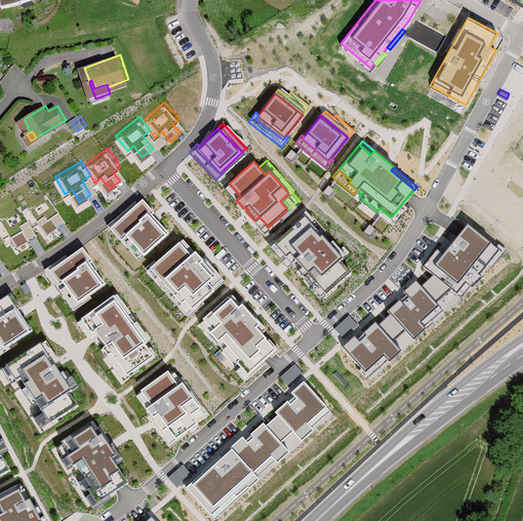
[(240,196),(229,184),(230,182),(228,179),(222,185),(236,200),(240,196)]
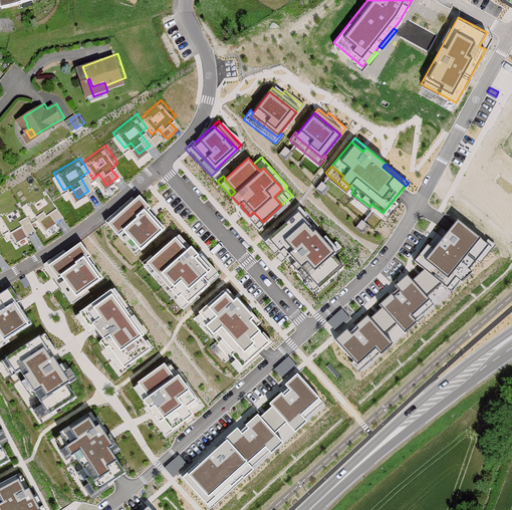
[(29,213),(33,220),(39,215),(48,226),(58,218),(52,209),(59,204),(46,186),(23,203),(29,213)]
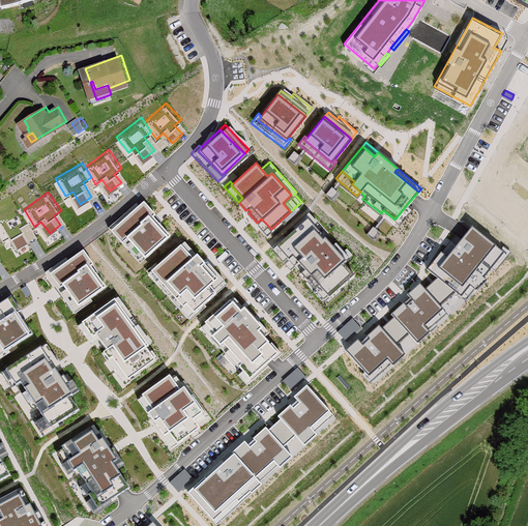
[(152,214),(154,212),(143,200),(112,227),(141,260),(170,234),(152,214)]
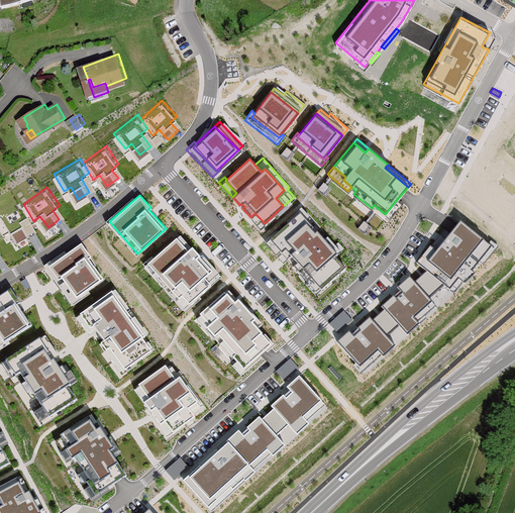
[(105,221),(136,254),(137,253),(109,221),(135,198),(133,196),(105,221)]
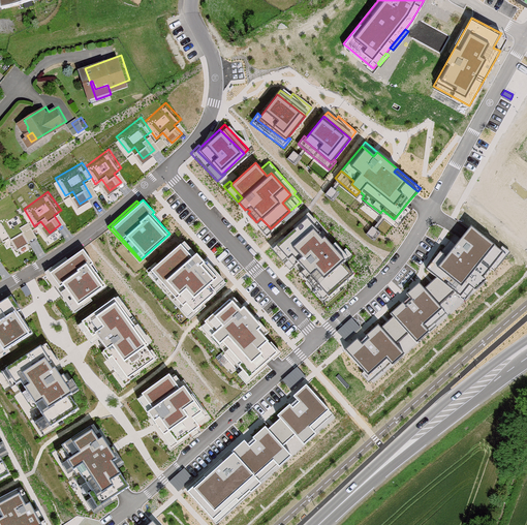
[(382,210),(380,213),(396,226),(412,206),(408,202),(394,219),(382,210)]
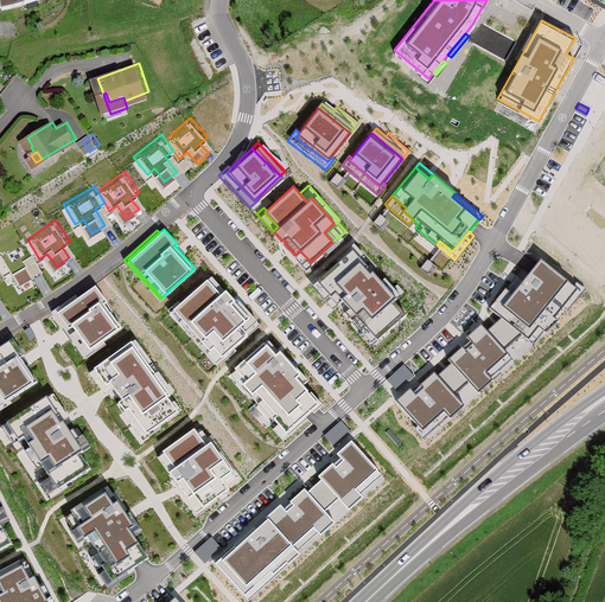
[(21,281),(36,273),(26,256),(34,251),(27,239),(24,234),(0,248),(0,262),(6,271),(13,267),(21,281)]
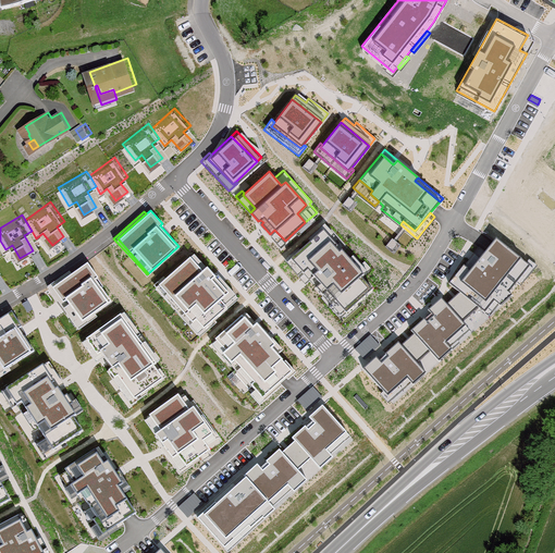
[(307,236),(309,238),(320,229),(337,246),(340,248),(344,245),(323,221),(307,236)]
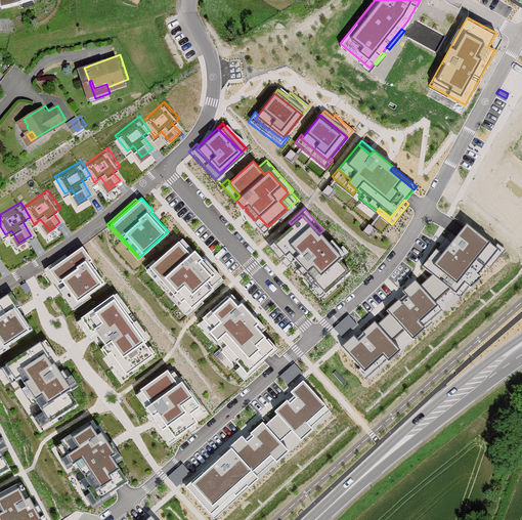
[(337,282),(349,271),(338,260),(341,257),(327,242),(321,236),(319,237),(315,233),(317,231),(301,215),(272,241),(285,254),(288,251),(301,264),(296,268),(302,275),(306,271),(324,292),(337,282)]
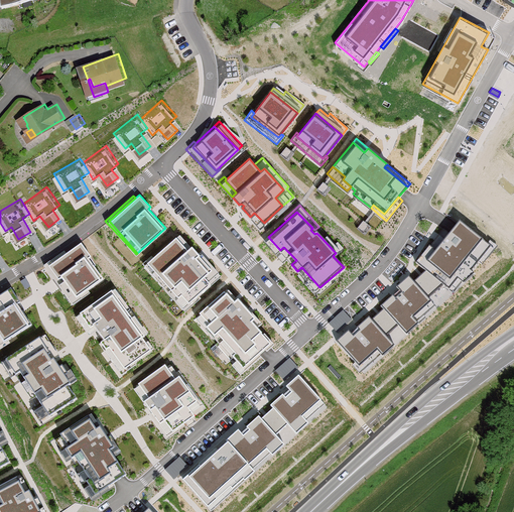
[(259,227),(264,223),(254,213),(250,217),(259,227)]
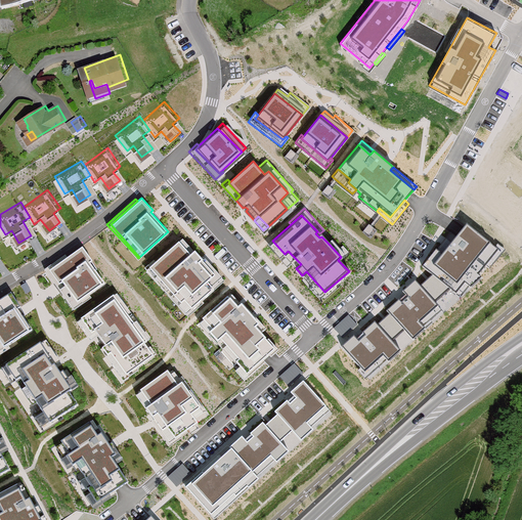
[(498,249),(467,223),(442,253),(436,248),(422,264),(432,273),(420,285),(415,278),(403,290),(406,293),(417,304),(409,310),(399,299),(399,298),(387,309),(389,311),(378,323),(375,320),(362,331),(362,332),(373,343),(366,348),(357,338),(354,334),(342,345),(364,371),(383,354),(385,356),(397,346),(392,340),(404,329),(409,335),(422,323),(420,321),(438,305),(435,301),(449,288),(455,293),(474,270),(478,273),(498,249)]
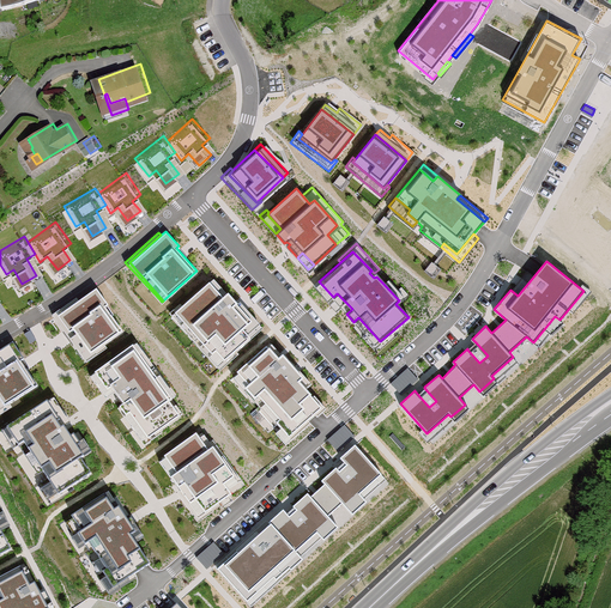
[(319,281),(327,274),(324,271),(310,283),(334,309),(339,305),(346,314),(352,309),(337,293),(333,297),(319,281)]
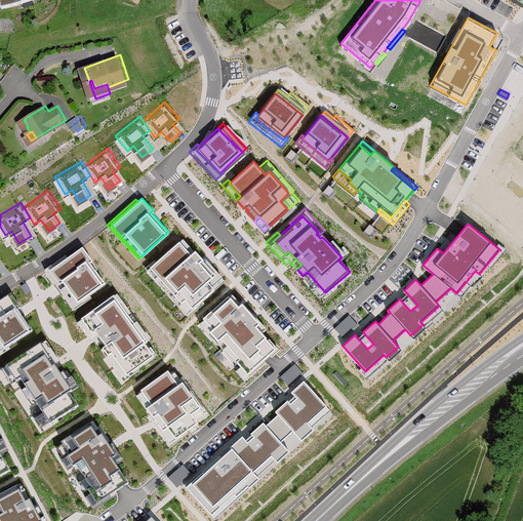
[(182,238),(178,241),(191,254),(194,251),(182,238)]
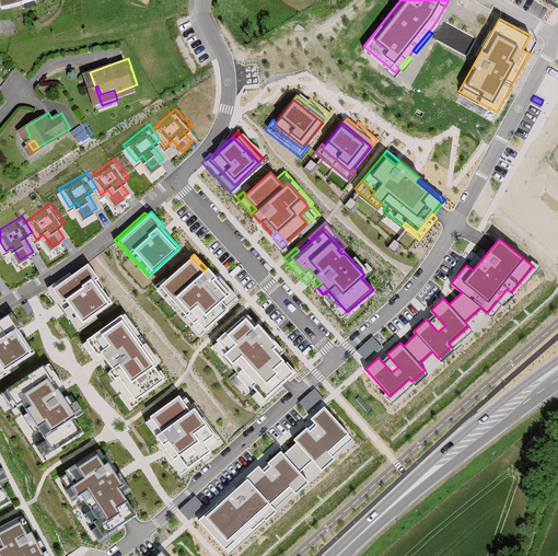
[(353,255),(349,258),(364,275),(372,267),(365,259),(361,264),(353,255)]
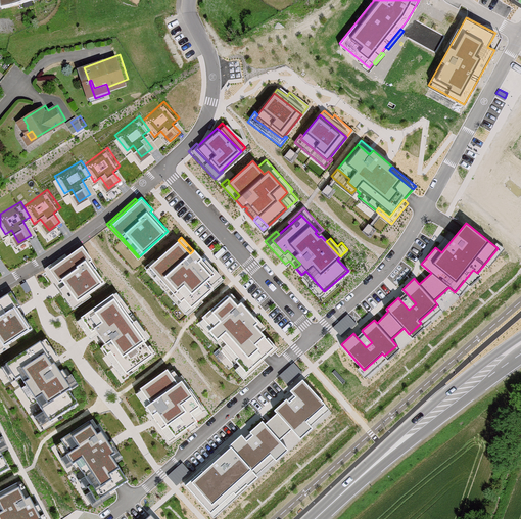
[(191,307),(212,287),(206,280),(214,273),(201,260),(193,250),(190,253),(178,240),(150,265),(162,279),(161,280),(169,289),(171,287),(175,291),(173,293),(181,302),(184,299),(191,307)]
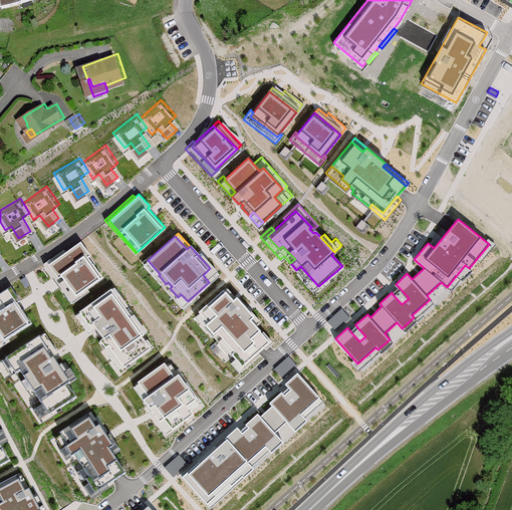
[(87,257),(90,255),(80,241),(50,263),(74,297),(102,277),(87,257)]
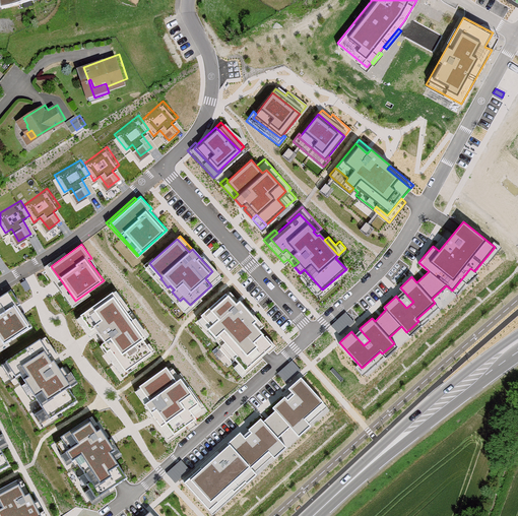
[(72,303),(75,301),(51,266),(66,255),(64,251),(46,264),(72,303)]
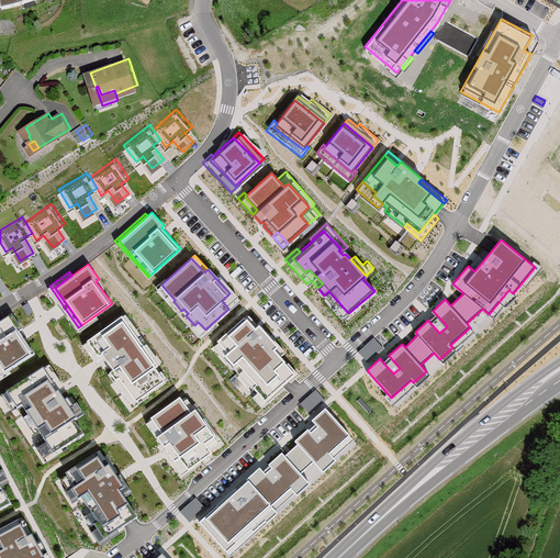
[(216,279),(230,293),(222,301),(228,309),(242,299),(221,276),(216,279)]
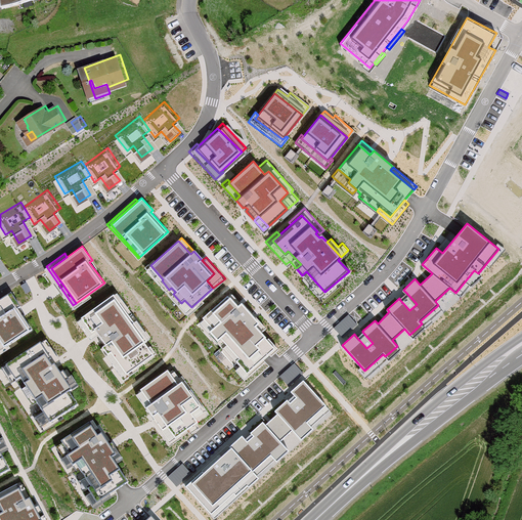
[(306,271),(302,275),(322,298),(338,284),(337,282),(324,292),(306,271)]
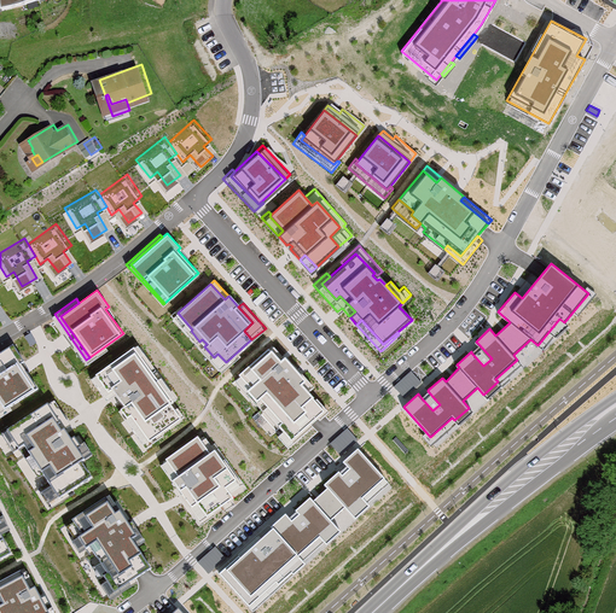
[(11,402),(39,385),(22,360),(25,358),(15,342),(0,349),(0,397),(5,406),(11,402)]
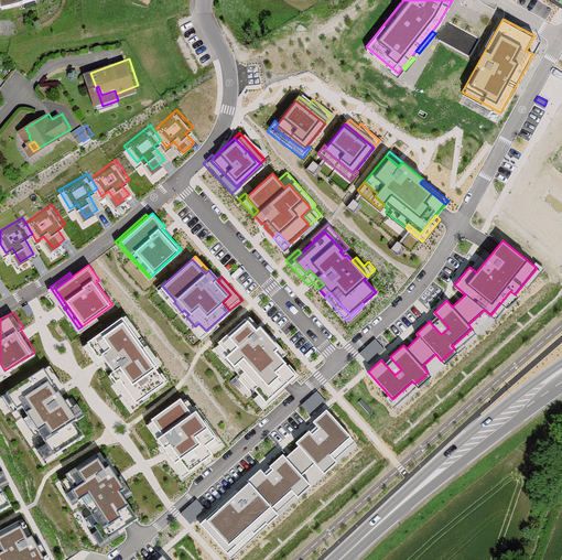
[(122,318),(134,334),(132,336),(136,342),(138,340),(144,348),(142,350),(148,359),(151,357),(158,367),(162,364),(126,314),(122,318)]
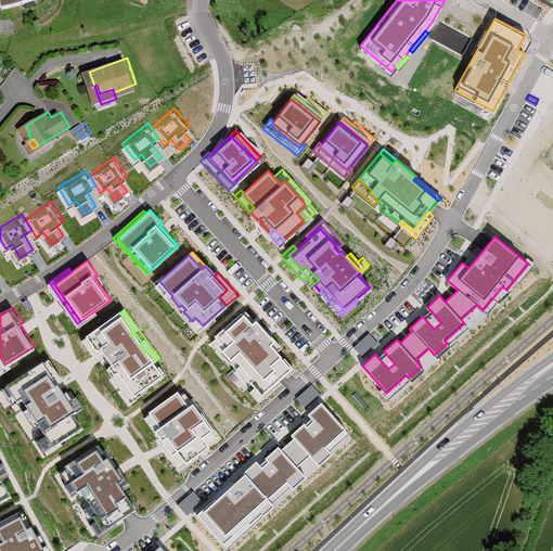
[(244,309),(240,312),(252,324),(255,321),(244,309)]
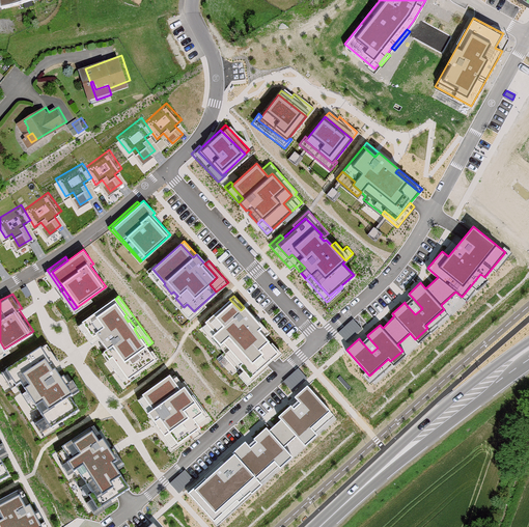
[(129,378),(156,360),(146,347),(148,345),(142,336),(139,338),(134,329),(136,328),(130,320),(128,322),(124,316),(127,314),(115,299),(83,321),(93,335),(98,333),(100,337),(108,348),(105,350),(110,358),(113,356),(129,378)]
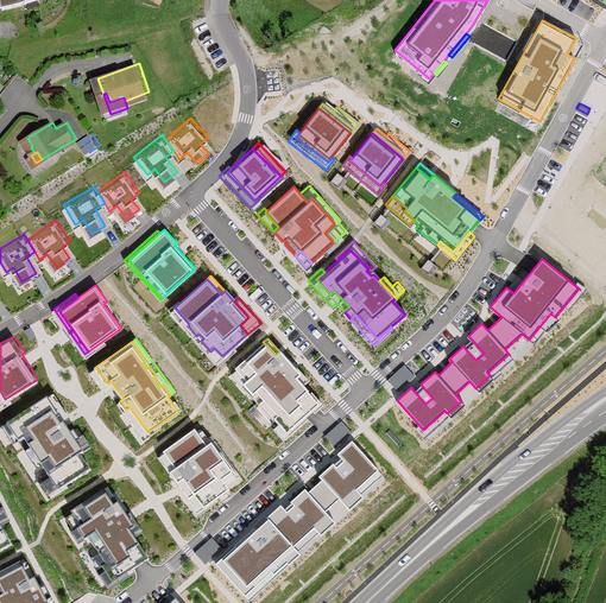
[(235,368),(247,382),(244,385),(258,400),(254,402),(271,421),(275,419),(279,424),(286,432),(319,402),(296,378),(300,374),(279,351),(276,355),(263,342),(235,368)]
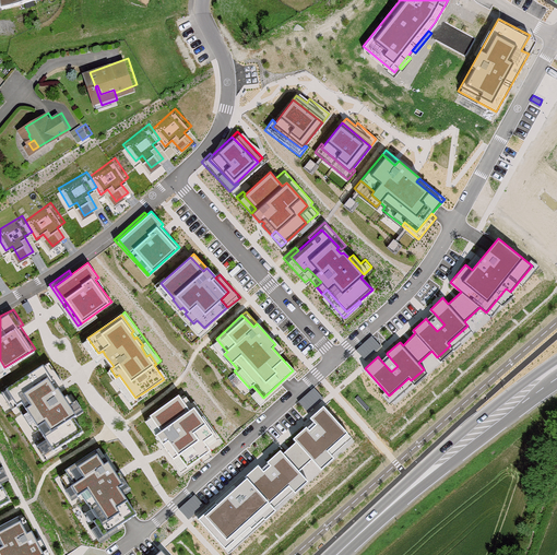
[(372,335),(356,349),(366,359),(381,346),(372,335)]
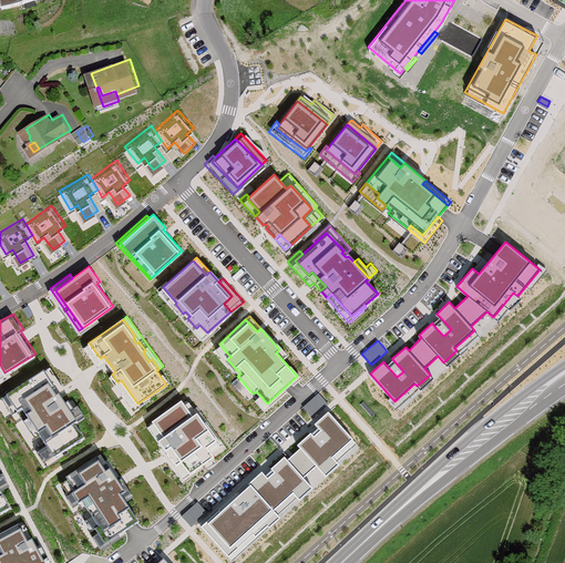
[(99,366),(106,360),(104,356),(100,358),(89,343),(84,346),(99,366)]
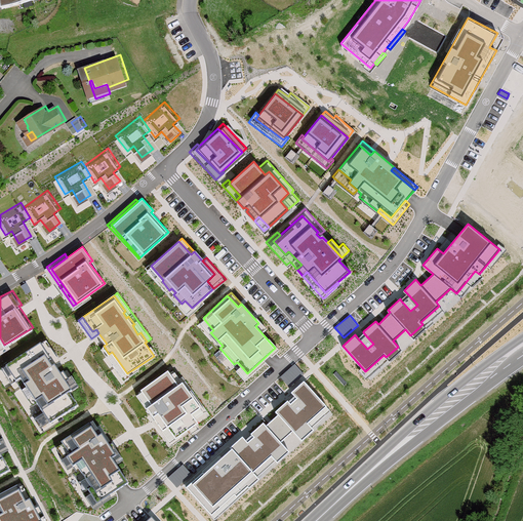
[(210,332),(213,330),(203,318),(199,322),(209,333),(210,332)]
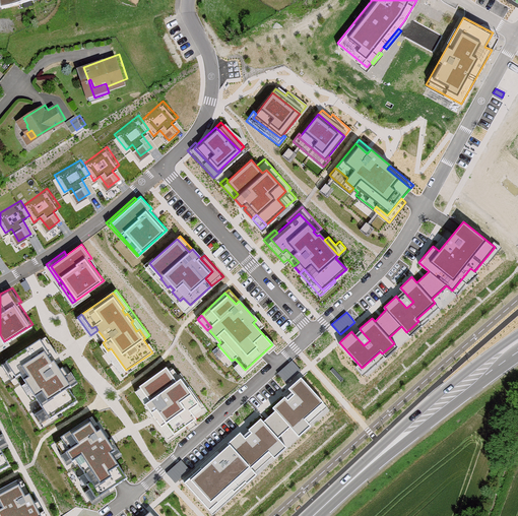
[(253,323),(259,329),(262,326),(256,320),(253,323)]
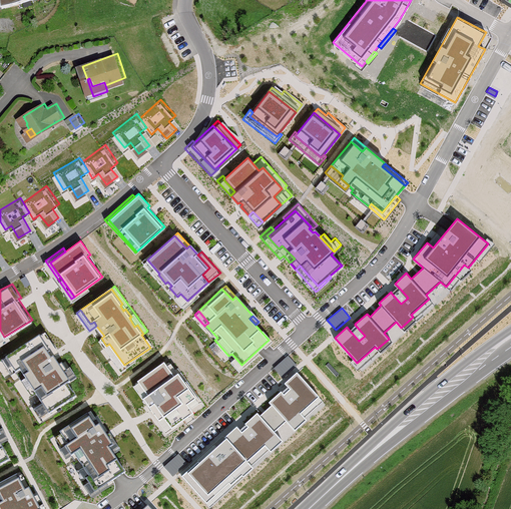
[(355,325),(350,331),(359,341),(365,336),(355,325)]
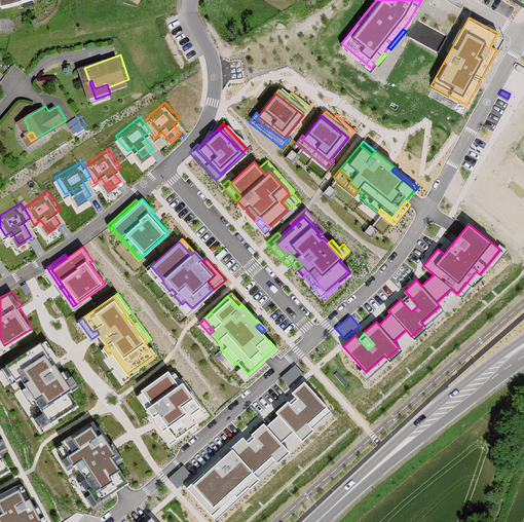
[(4,345),(0,338),(0,351),(1,352),(11,345),(9,342),(4,345)]
